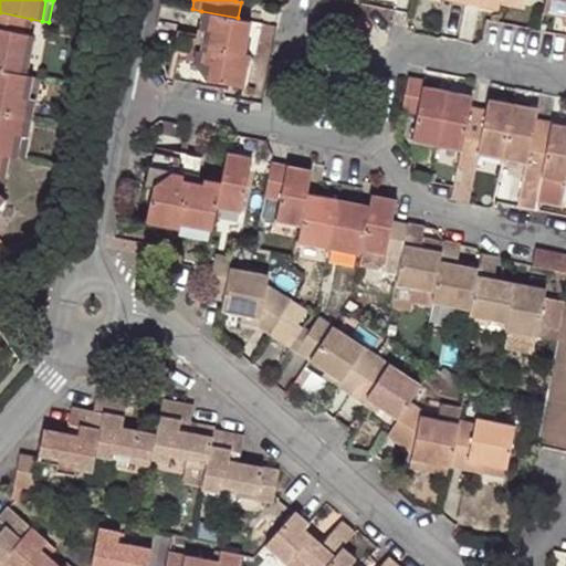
[(482,0),(482,6),(499,9),(500,1),(493,0),(482,0)]
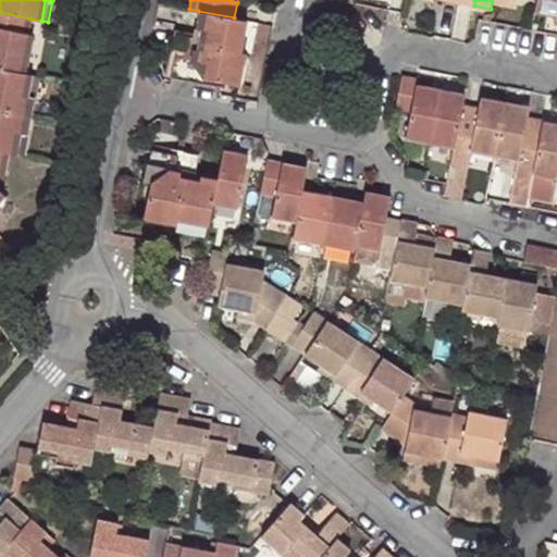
[(556,0),(536,0),(534,12),(555,16),(556,16),(556,0)]
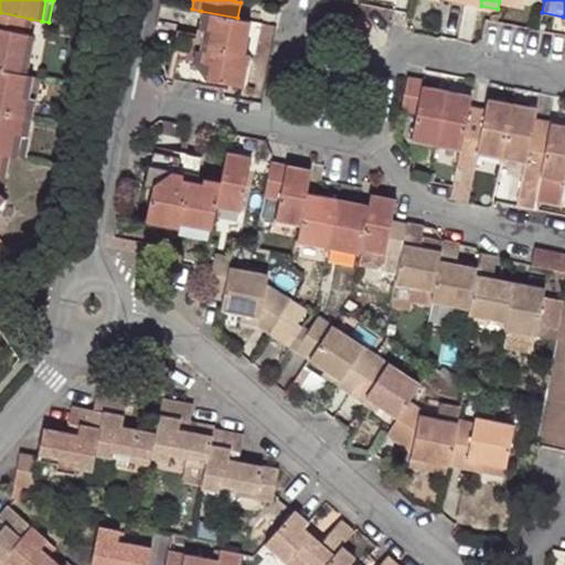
[(249,20),(237,18),(201,11),(196,34),(174,30),(171,50),(176,50),(170,77),(173,78),(202,84),(204,78),(223,83),(242,86),(248,52),(243,51),(249,20)]
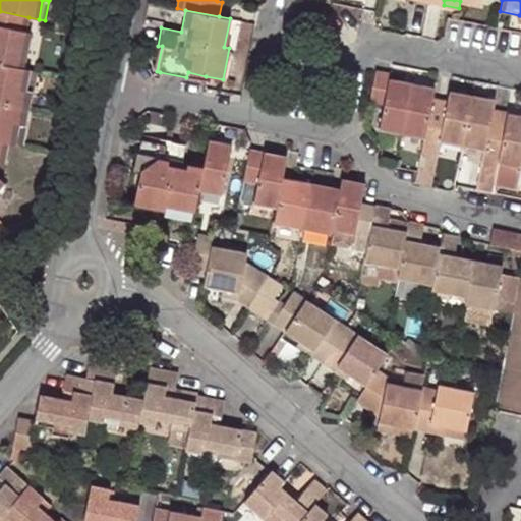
[(25,33),(29,17),(0,11),(0,63),(24,68),(32,34),(25,33)]
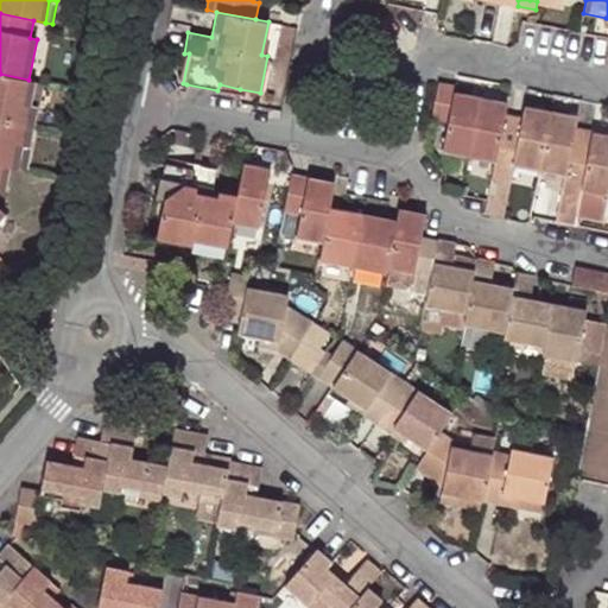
[(33,81),(29,80),(0,74),(0,119),(32,126),(36,106),(29,105),(33,81)]
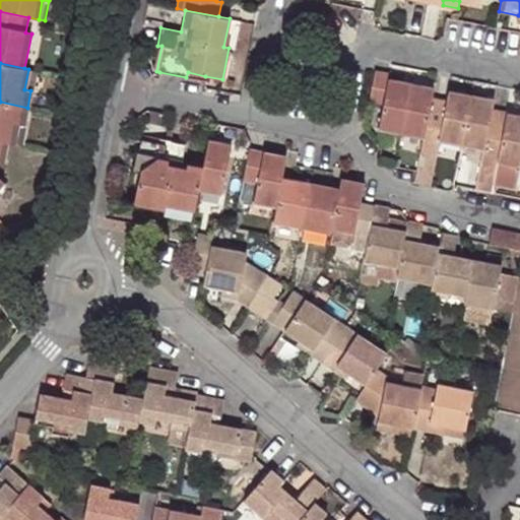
[(30,90),(35,70),(28,69),(24,89),(30,90)]
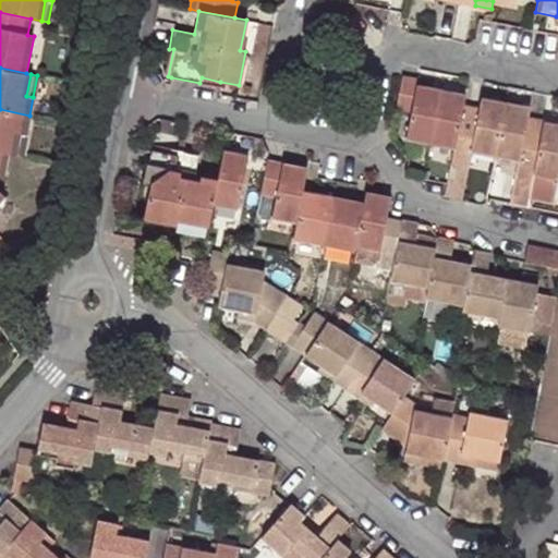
[(411,112),(405,138),(431,143),(440,89),(419,85),(419,80),(403,77),(397,110),(411,112)]
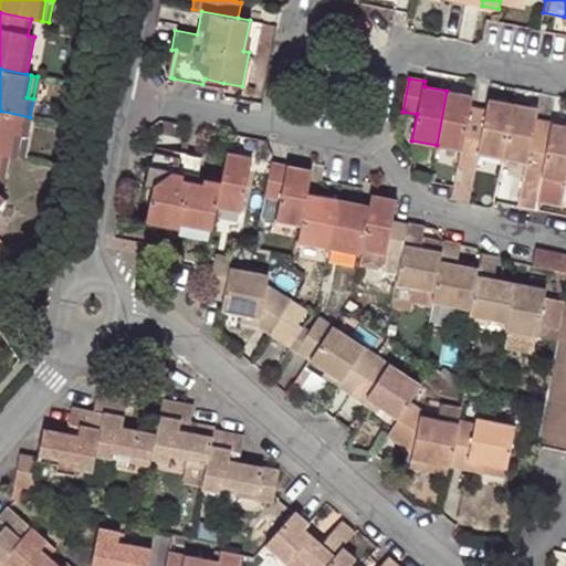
[(473,96),(447,91),(437,145),(460,149),(463,136),(480,139),(486,109),(470,106),(473,96)]
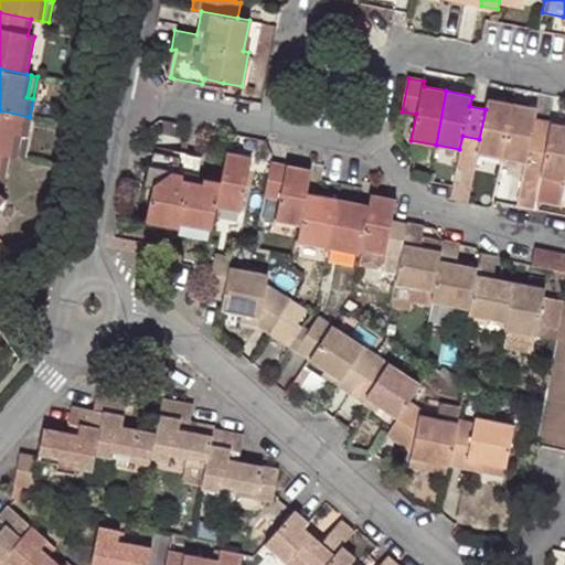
[(478,152),(501,157),(512,104),(488,98),(486,109),(479,139),(462,136),(459,149),(456,167),(452,187),(450,199),(468,202),(478,152)]
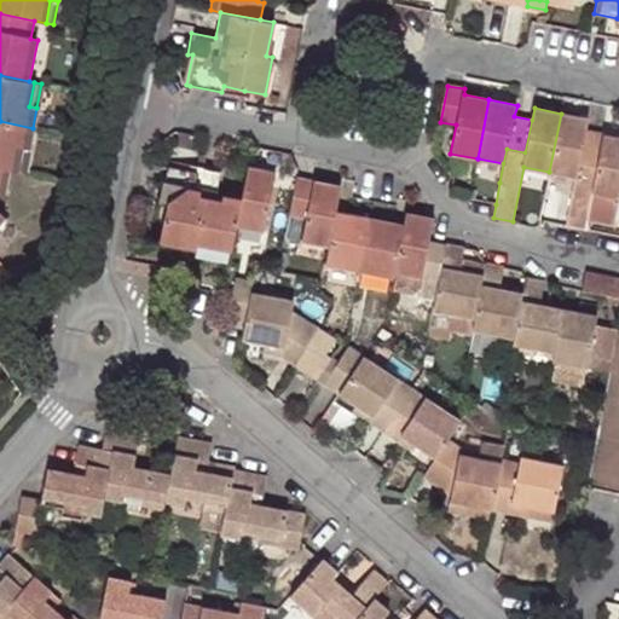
[(561,114),(549,172),(576,178),(566,225),(584,229),(586,219),(590,200),(591,194),(596,168),(578,165),(585,131),(588,119),(561,114)]
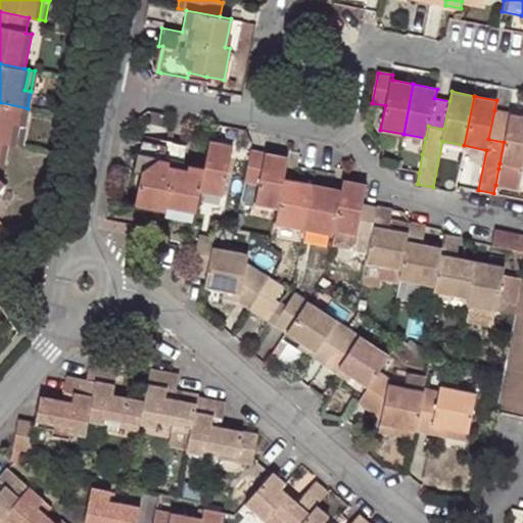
[(25,127),(28,108),(0,102),(0,142),(6,143),(14,145),(18,125),(25,127)]
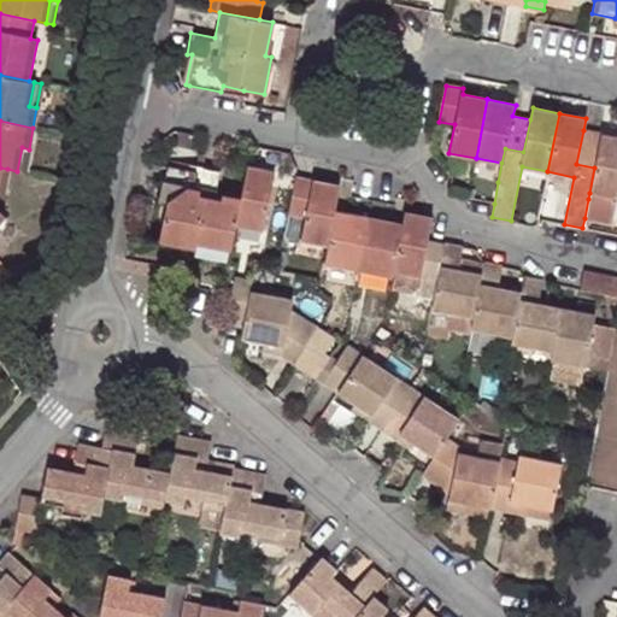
[(585,218),(610,223),(616,191),(616,137),(583,130),(576,164),(594,168),(589,193),(588,199),(585,218)]
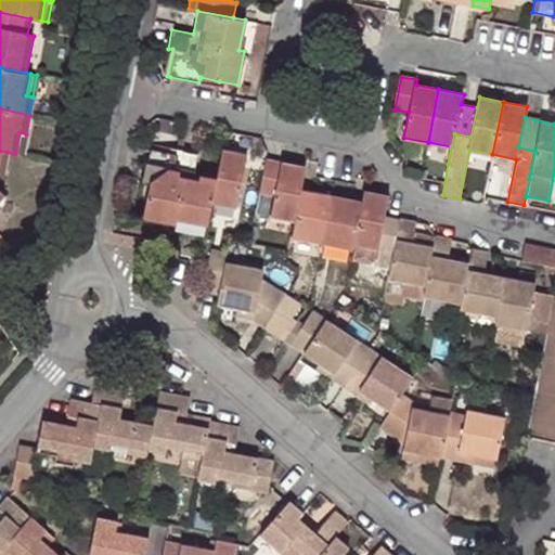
[(173,133),(176,121),(158,118),(156,129),(173,133)]
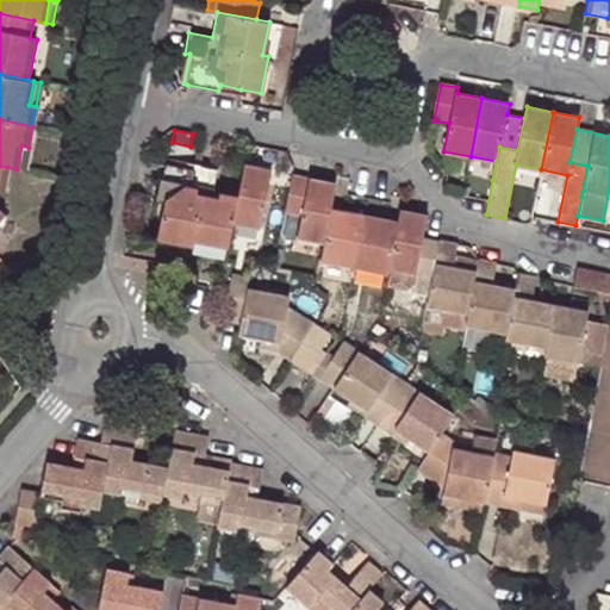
[(22,145),(17,169),(24,170),(29,148),(22,145)]
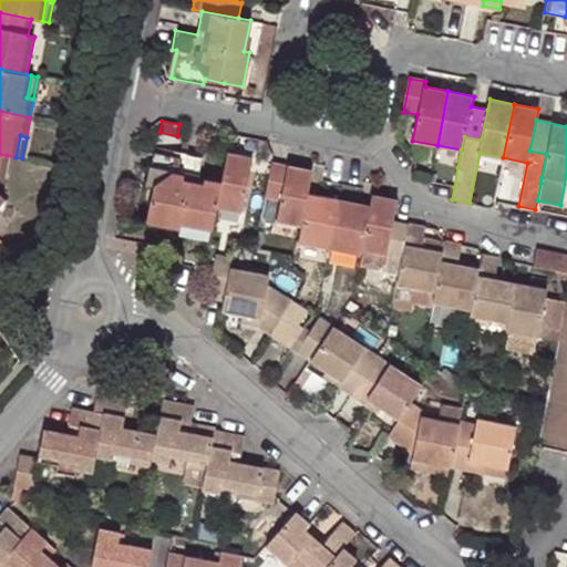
[(182,152),(185,152),(187,142),(181,140),(178,151),(182,152)]
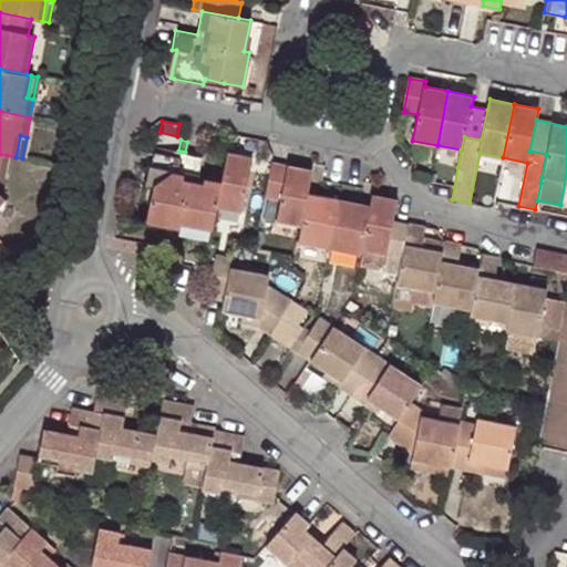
[(216,206),(220,182),(196,176),(200,155),(185,152),(182,152),(181,157),(154,152),(147,185),(152,185),(144,220),(177,228),(178,222),(212,228),(216,206)]
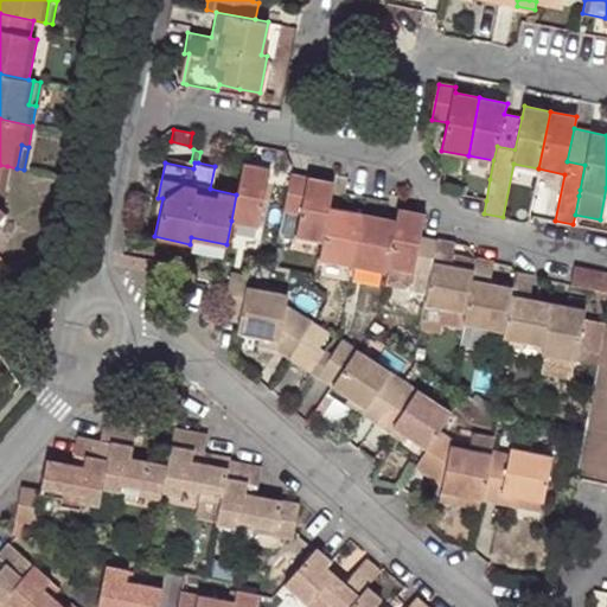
[(242,164),(236,195),(231,221),(257,225),(269,168),(242,164)]
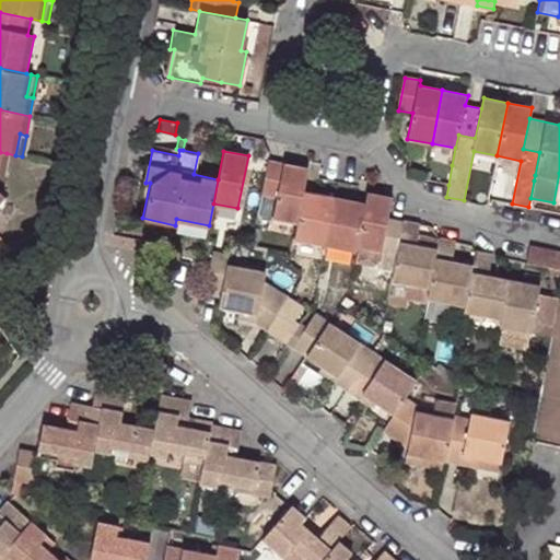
[(307,171),(267,162),(260,195),(276,197),(273,207),(271,217),(298,222),(303,193),(307,171)]
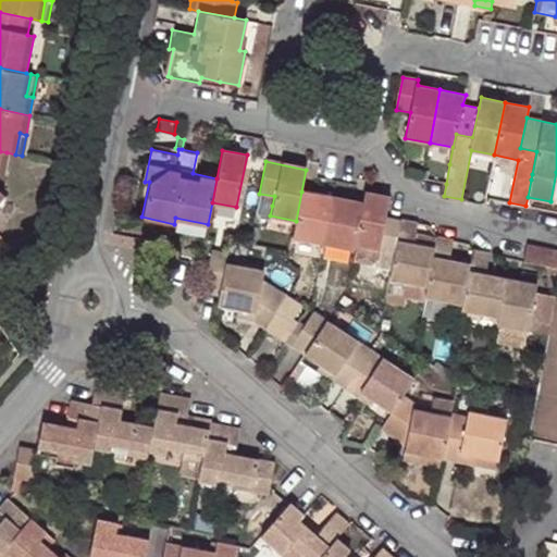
[(332,197),(301,192),(296,221),(293,236),(322,243),(332,197)]
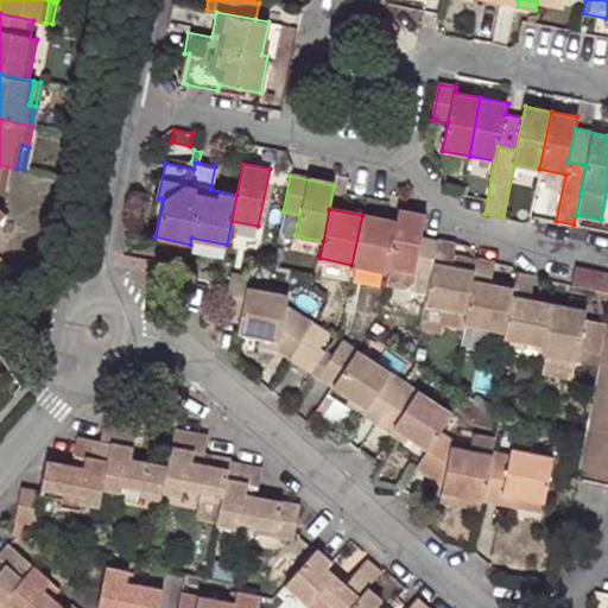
[(416,214),(398,210),(396,222),(387,267),(430,276),(437,241),(420,238),(424,215),(416,214)]
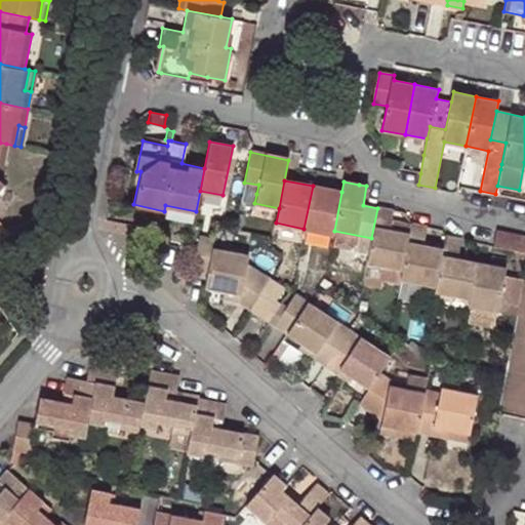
[(258,185),(244,183),(242,191),(256,194),(258,185)]
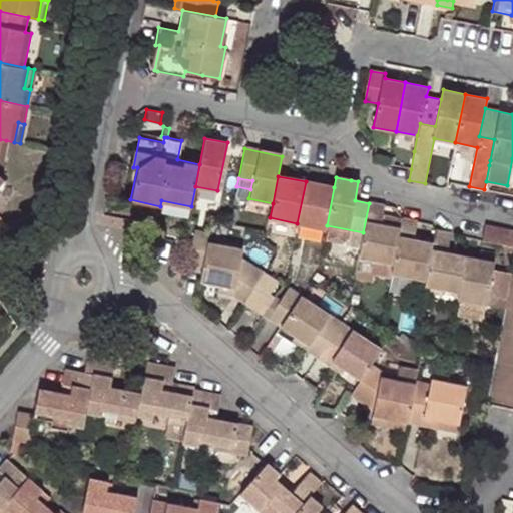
[(0,193),(9,184),(4,179),(0,183),(0,193)]
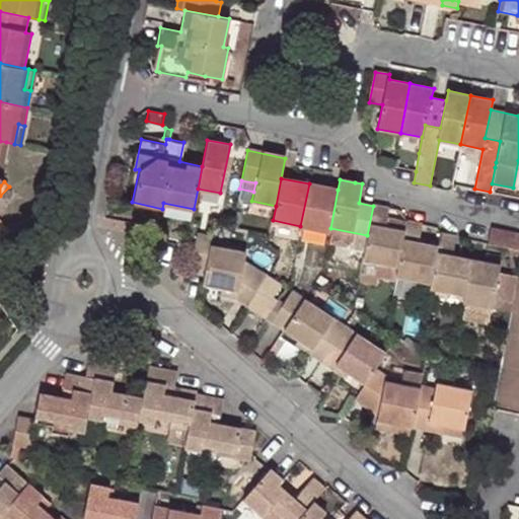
[(300,226),(329,231),(330,228),(338,190),(309,183),(300,226)]
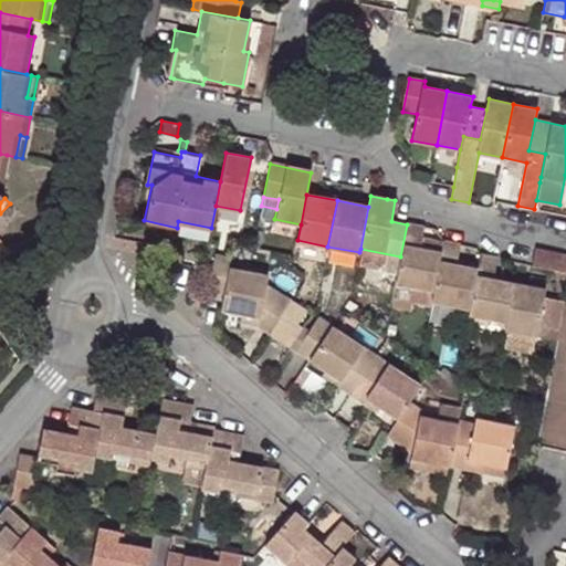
[(433,292),(441,251),(420,248),(421,238),(423,228),(407,224),(400,257),(396,284),(433,292)]
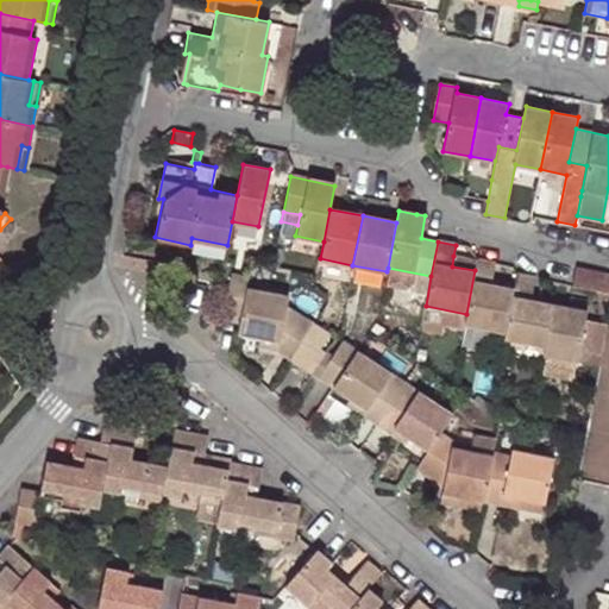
[(452,267),(475,270),(477,259),(453,256),(452,267)]
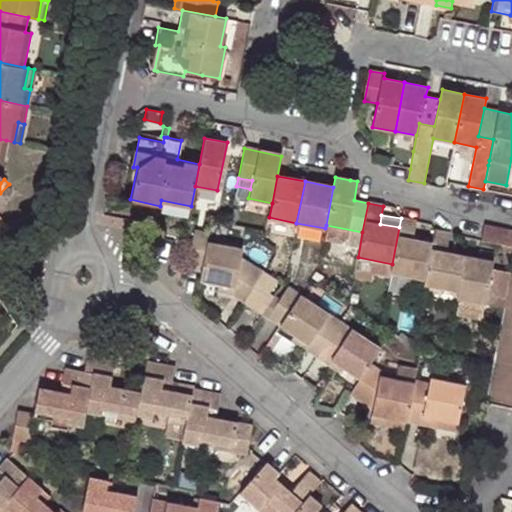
[(399,227),(392,264),(390,273),(424,279),(432,243),(413,239),(416,221),(401,218),(399,227)]
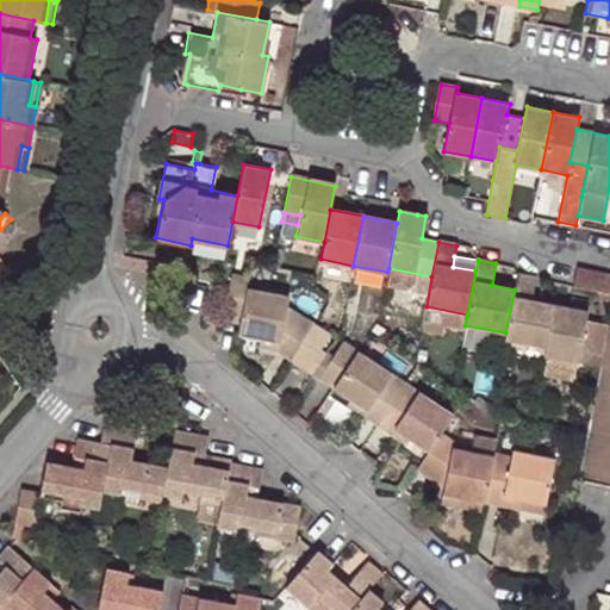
[(609,291),(609,273),(577,267),(573,284),(609,291)]
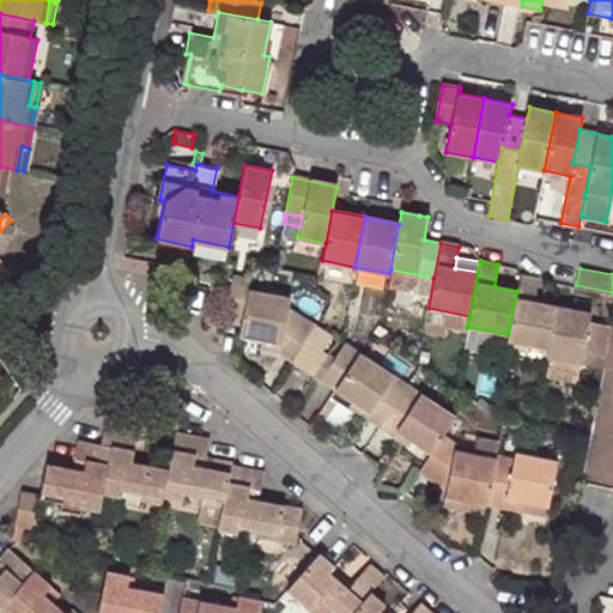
[(224,311),(242,315),(248,289),(250,278),(231,274),(224,311)]
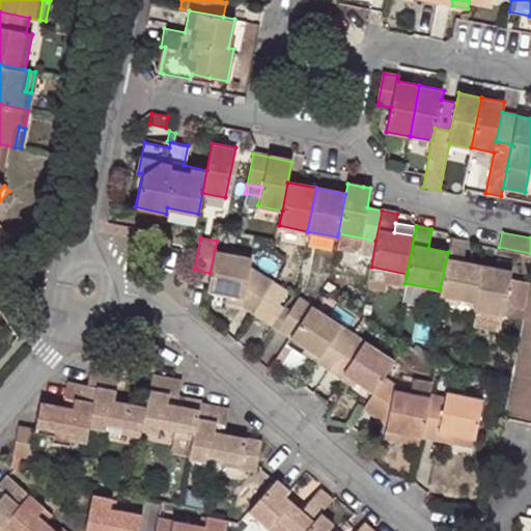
[(450,239),(448,252),(440,289),(439,296),(475,303),(482,264),(463,260),(467,242),(450,239)]
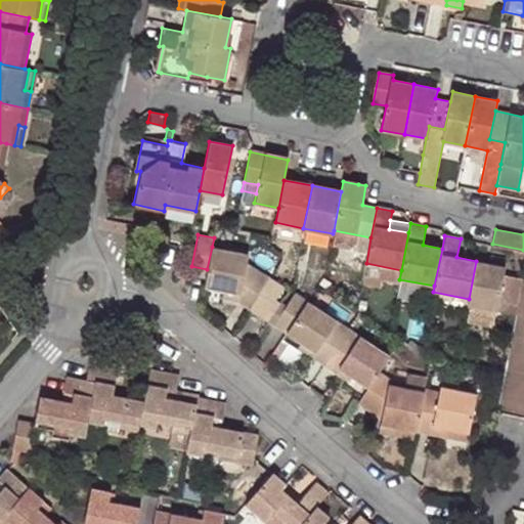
[(248,254),(212,247),(207,269),(207,270),(204,286),(223,290),(238,293),(236,300),(250,308),(269,278),(246,263),(248,254)]
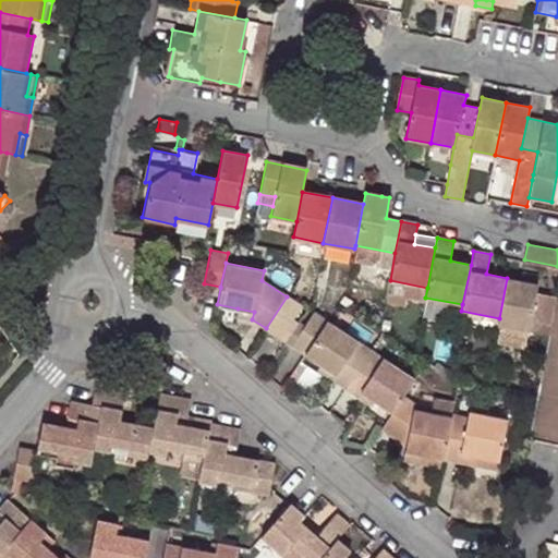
[(537,283),(507,278),(499,318),(497,326),(499,326),(528,331),(549,335),(552,325),(555,307),(557,296),(536,292),(537,283)]
